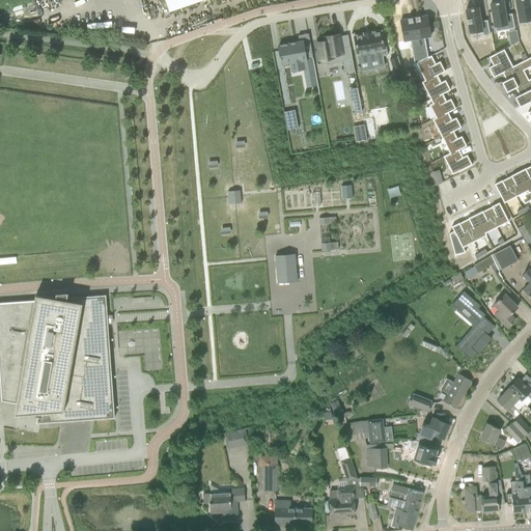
[(164,0),(169,11),(202,0),(164,0)]
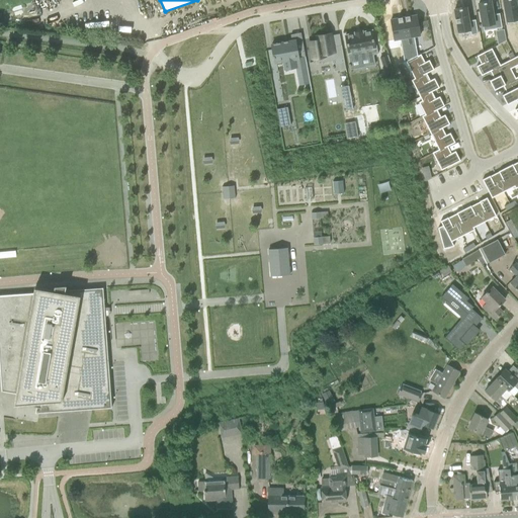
[(515,0),(503,0),(507,21),(517,19),(517,10),(515,0)]
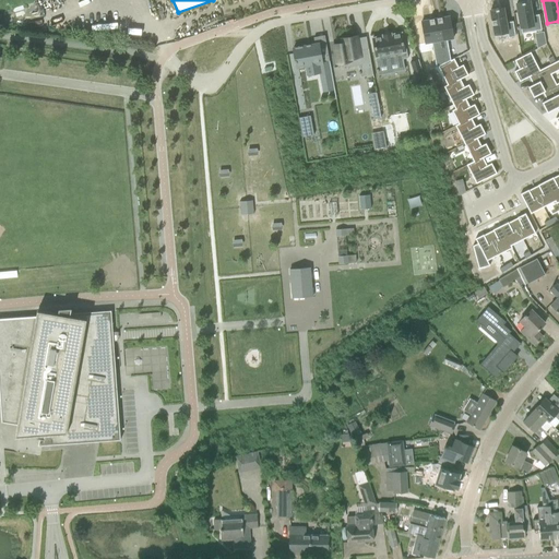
[(530,1),(516,3),(521,28),(533,26),(534,32),(542,31),(539,14),(532,16),(530,1)]
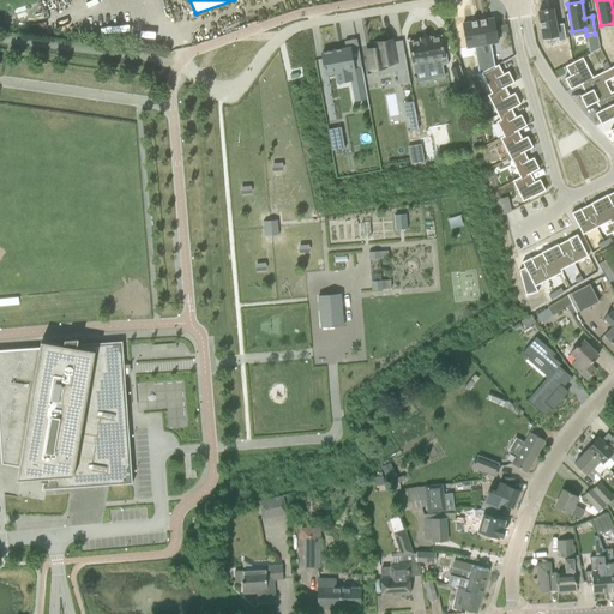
[(553,8),(539,11),(543,38),(557,36),(558,42),(566,41),(564,24),(555,25),(553,8)]
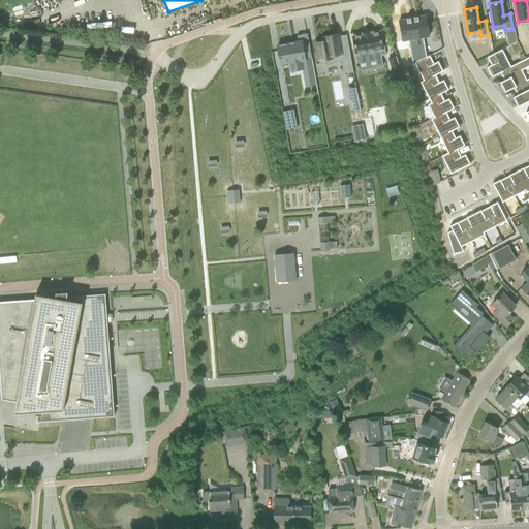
[(413,18),(412,19),(415,39),(418,54),(419,61),(427,57),(426,53),(423,38),(429,37),(426,16),(417,18),(417,17),(413,18)]
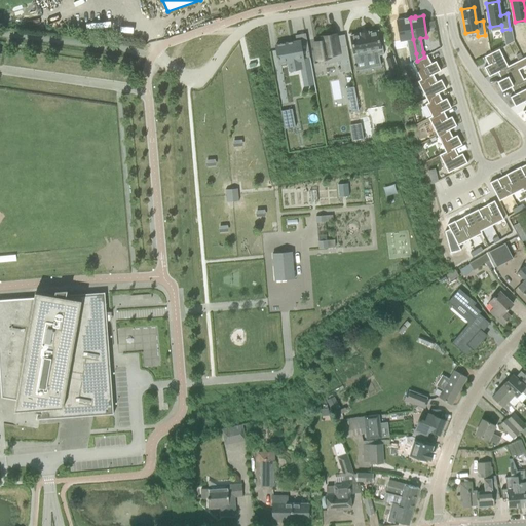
[(404,20),(397,21),(400,41),(406,40),(409,55),(410,64),(415,62),(417,61),(416,53),(413,39),(410,19),(408,19),(408,17),(404,19),(404,20)]
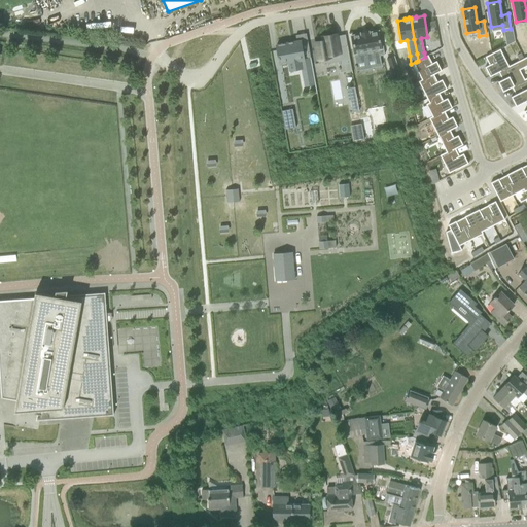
[(503,32),(506,45),(513,42),(515,41),(515,40),(513,30),(503,32)]
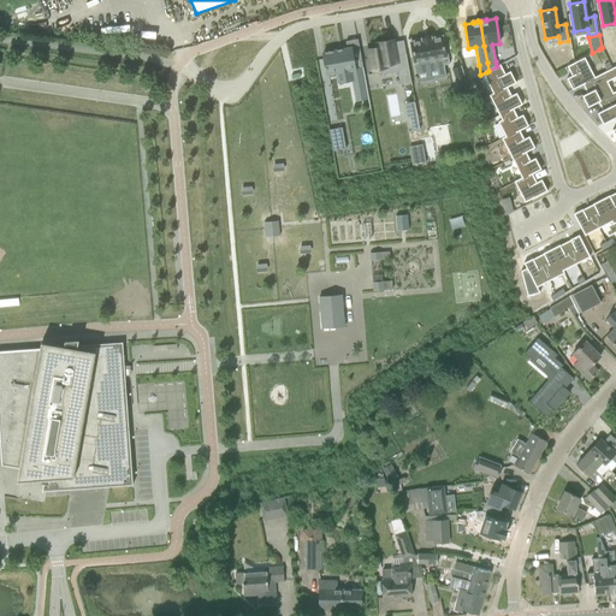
[(448,53),(445,53),(442,36),(431,39),(431,37),(421,39),(421,40),(410,42),(416,73),(440,69),(439,66),(449,65),(448,53)]
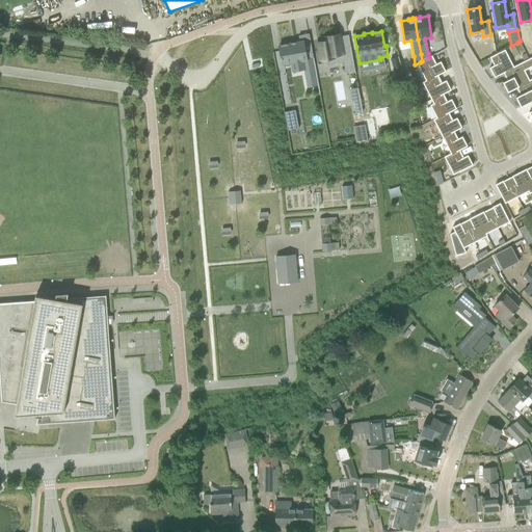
[(325,42),(317,44),(320,63),(329,61),(329,65),(344,62),(344,65),(353,63),(350,47),(342,48),(340,37),(340,35),(324,37),(325,42)]
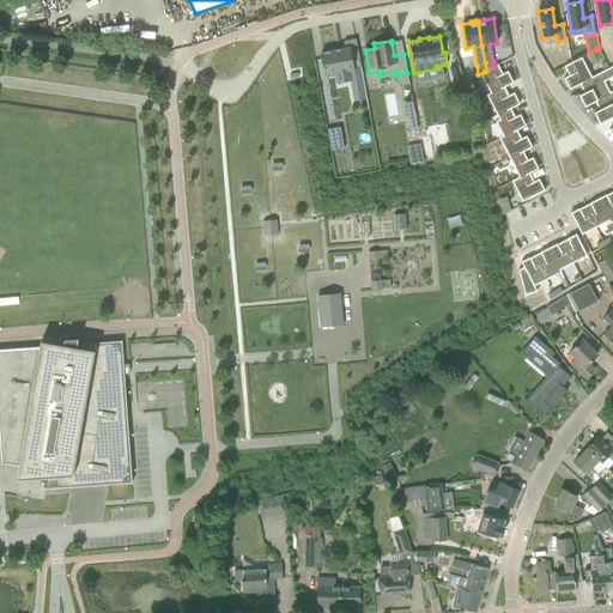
[(349,49),(321,55),(325,76),(335,73),(349,71),(351,80),(352,91),(365,89),(358,52),(350,53),(349,49)]
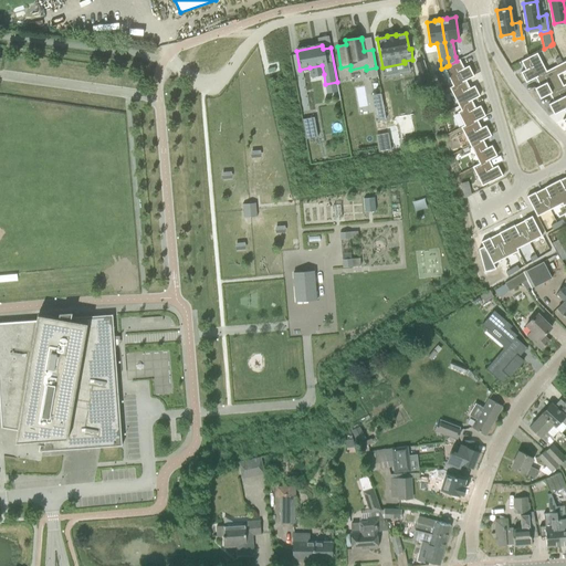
[(525,70),(521,72),(526,82),(565,62),(543,73),(534,55),(521,61),(525,70)]
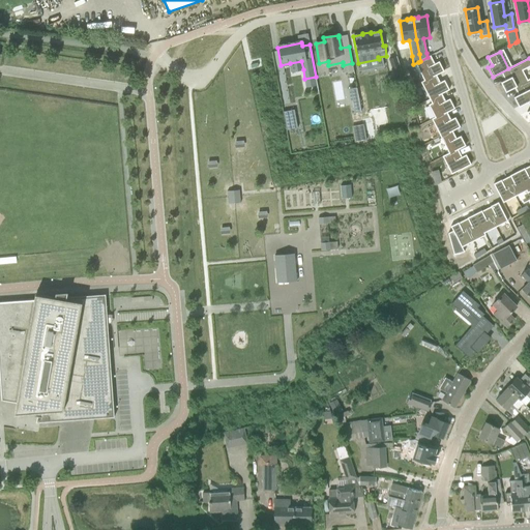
[(420,61),(418,62),(428,79),(423,81),(424,81),(443,71),(439,62),(435,64),(431,56),(428,57),(420,61)]
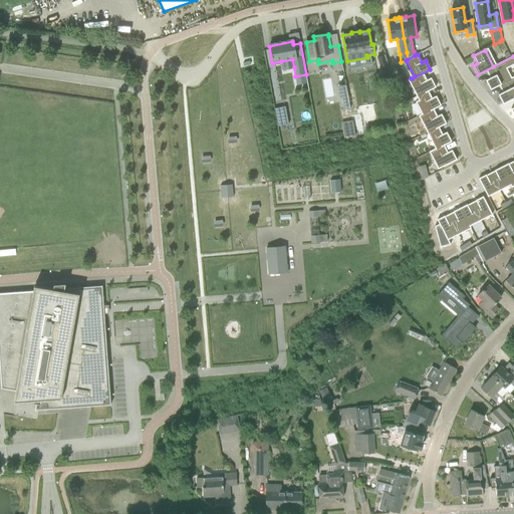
[(383,55),(376,57),(377,58),(378,61),(382,74),(390,72),(383,55)]
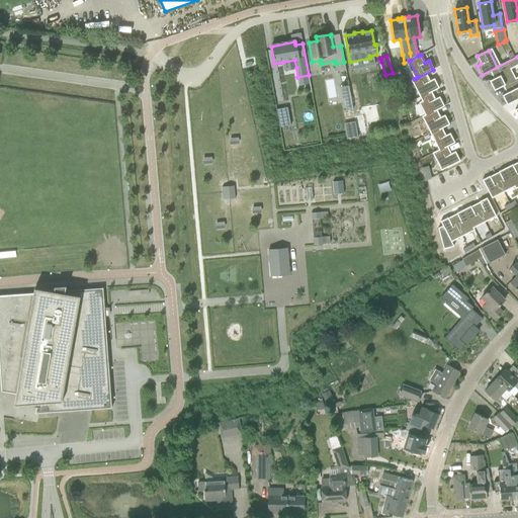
[(517,57),(482,75),(482,76),(490,72),(494,79),(490,81),(494,90),(517,77),(513,79),(509,70),(517,65),(517,57)]
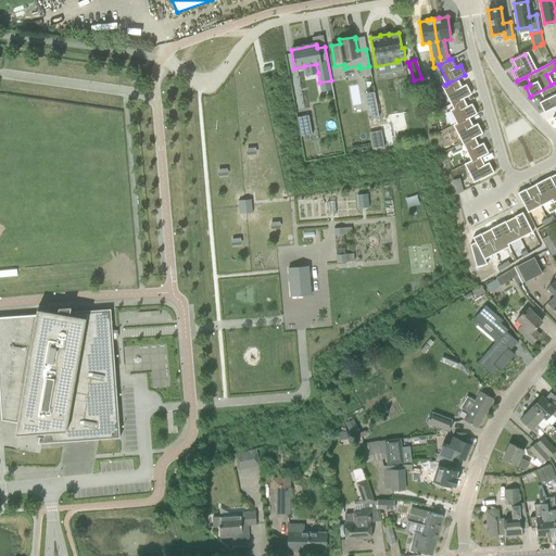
[(465,75),(445,85),(454,102),(451,104),(471,93),(466,85),(462,87),(457,79),(466,75),(465,75)]
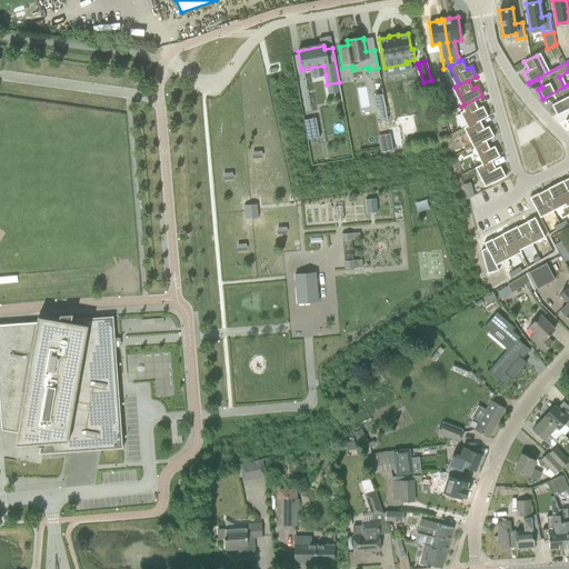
[(568,85),(542,99),(552,95),(557,102),(551,105),(557,115),(568,108),(568,85)]
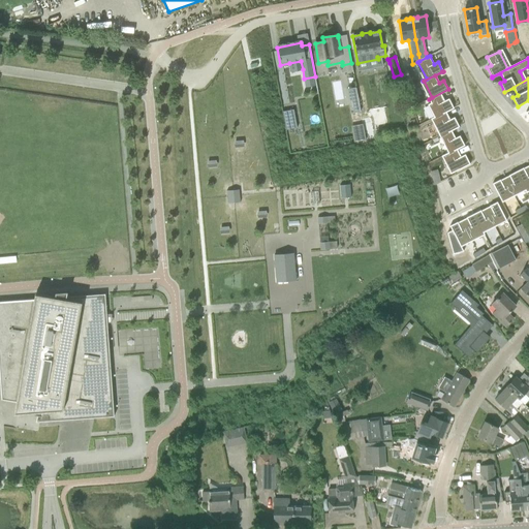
[(356,88),(347,89),(350,113),(359,112),(356,88)]
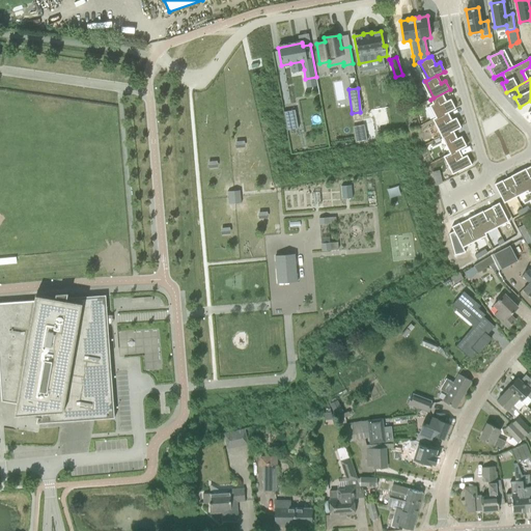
[(450,89),(430,100),(439,116),(436,118),(455,108),(450,100),(446,102),(443,94),(450,90),(450,89)]
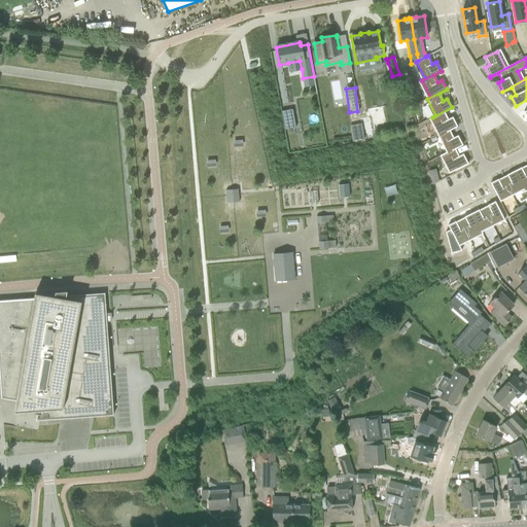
[(526,100),(516,106),(525,102),(526,106),(526,109),(524,111),(526,117),(526,100)]
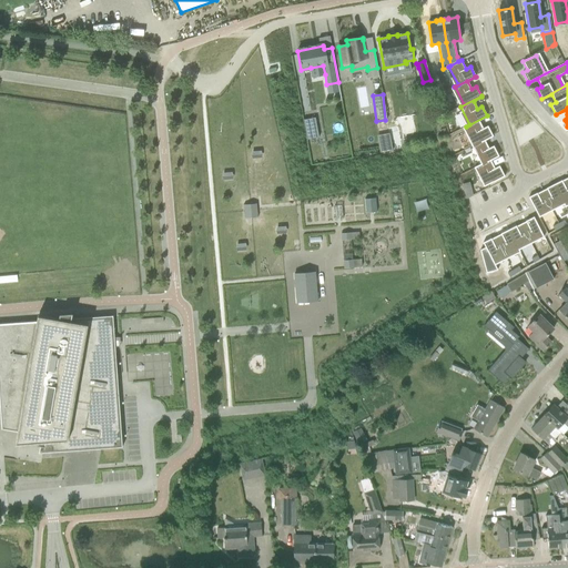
[(487,115),(466,127),(475,144),(472,146),(493,135),(488,127),(483,129),(479,121),(487,117),(487,115)]
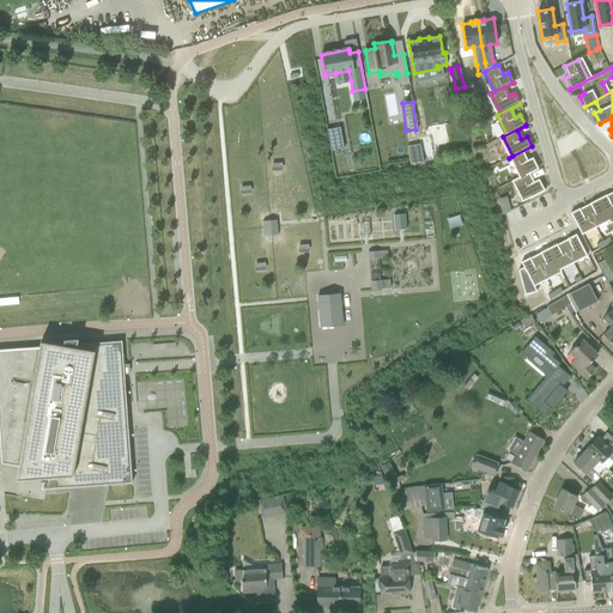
[(340,127),(327,129),(331,151),(344,149),(340,127)]
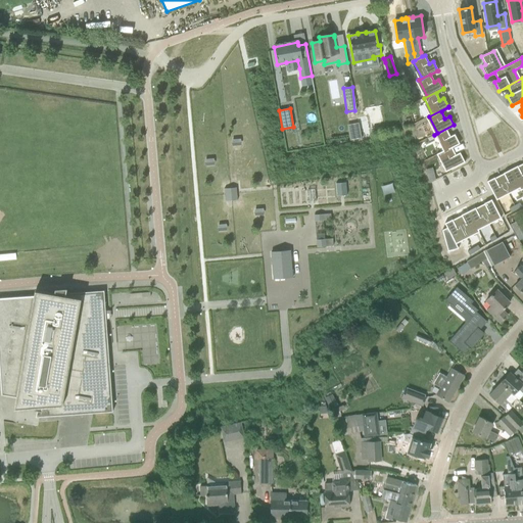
[(454,125),(434,135),(442,151),(439,153),(440,153),(459,143),(455,134),(450,137),(446,130),(454,126),(454,125)]
